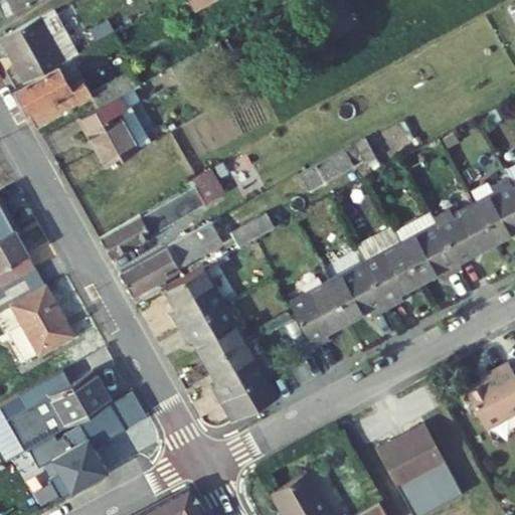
[(0,0),(0,12),(5,21),(44,0),(0,0)]
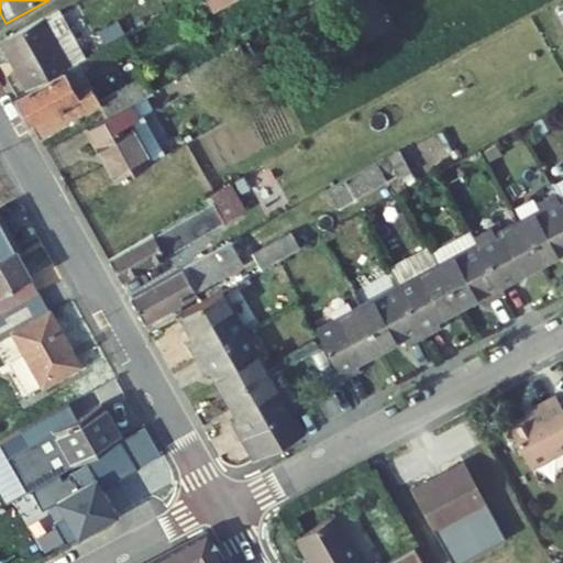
[(205,0),(213,13),(238,0),(205,0)]
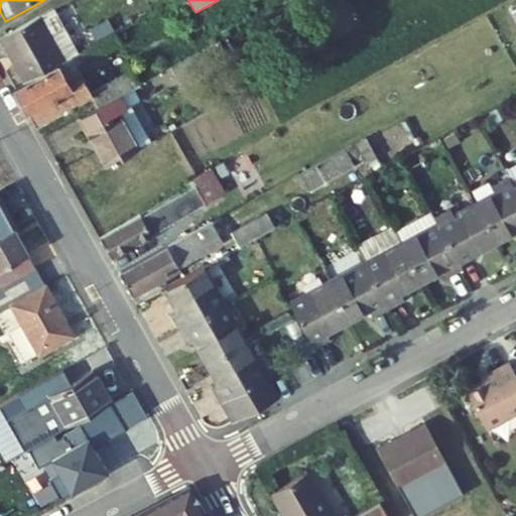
[(81,56),(54,10),(0,39),(0,41),(25,87),(81,56)]
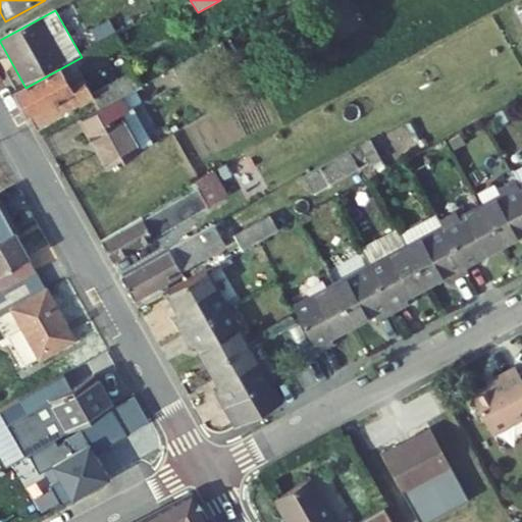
[(97,48),(82,57),(25,88),(15,94),(37,131),(90,100),(97,113),(118,101),(124,99),(97,48)]
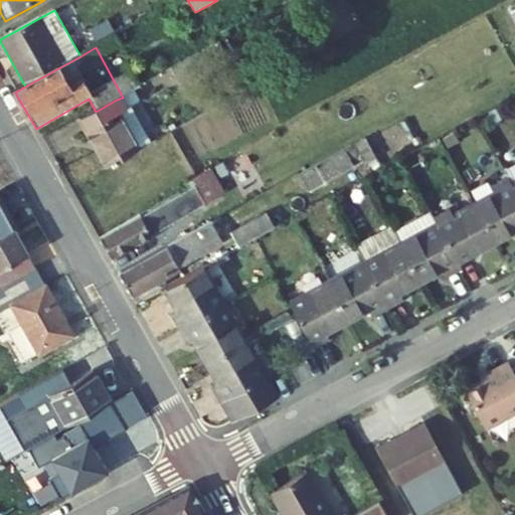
[(151,144),(123,98),(117,100),(124,111),(116,115),(136,152),(151,144)]
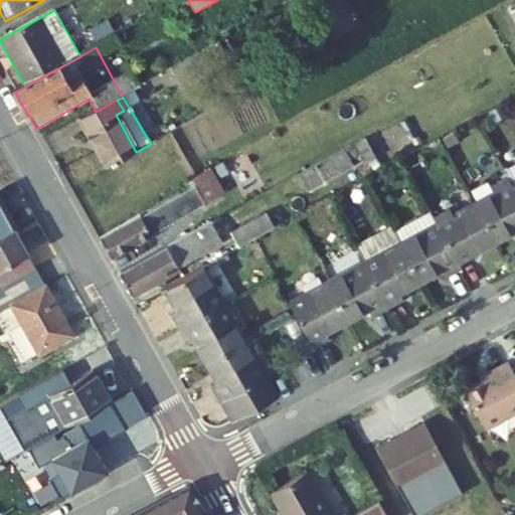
[(124,111),(117,100),(96,112),(76,123),(82,134),(86,132),(107,169),(136,152),(116,115),(124,111)]
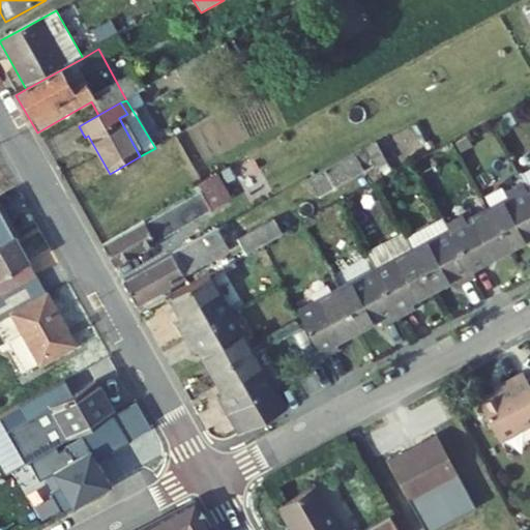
[(381,159),(373,146),(308,181),(317,195),(381,159)]
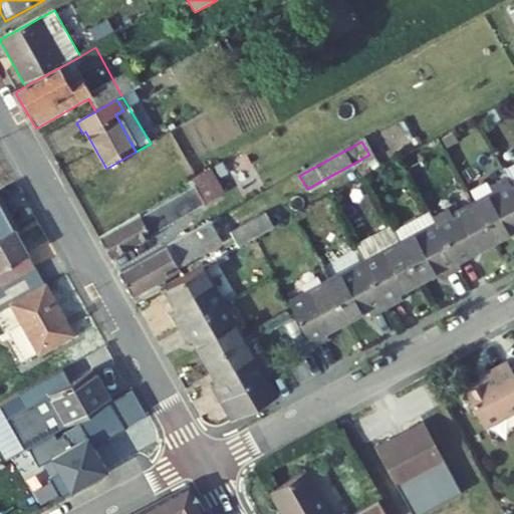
[(493,245),(513,233),(513,194),(511,188),(507,181),(490,190),(494,197),(473,208),(493,245)]
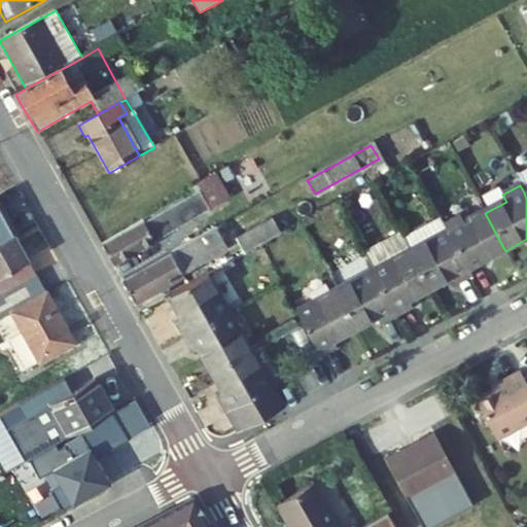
[(2,208),(0,209),(0,257),(23,246),(2,208)]
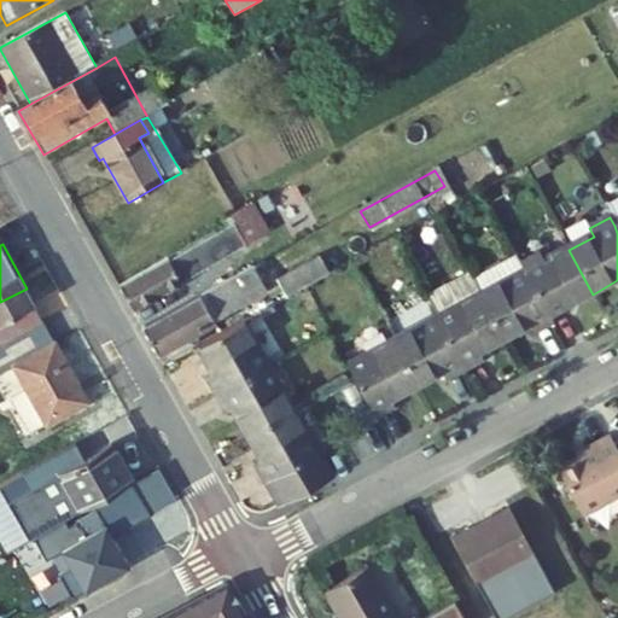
[(548,319),(593,295),(569,250),(543,264),(540,256),(519,266),(548,319)]
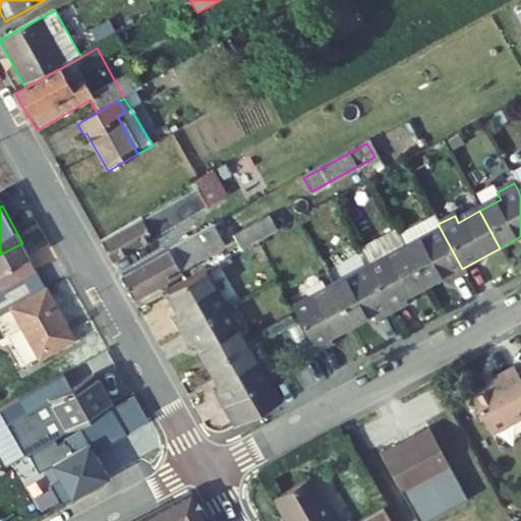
[(466,276),(462,269),(438,224),(433,216),(397,235),(405,250),(426,288),(445,279),(449,286),(466,276)]
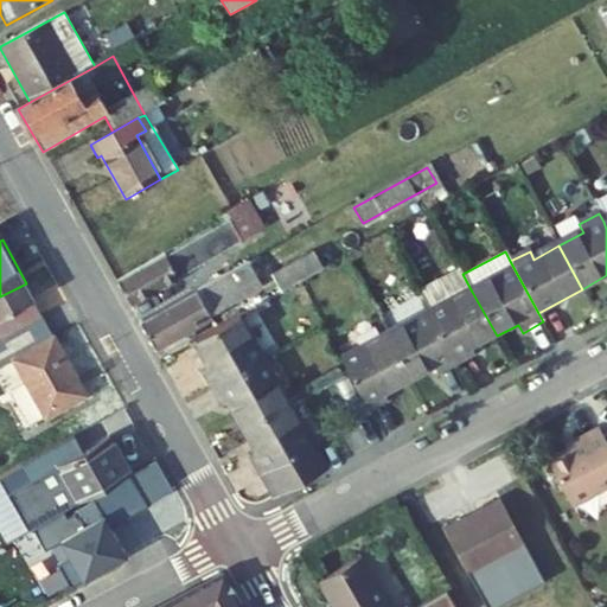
[(151,299),(180,281),(165,253),(116,281),(136,317),(155,306),(151,299)]
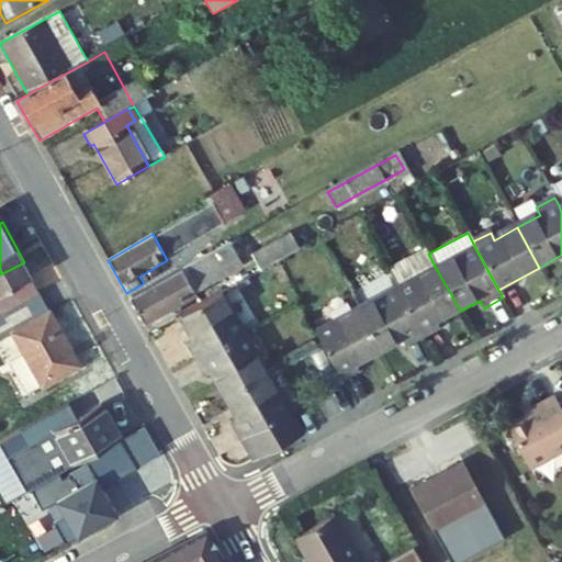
[(300,251),(290,235),(253,257),(261,272),(300,251)]
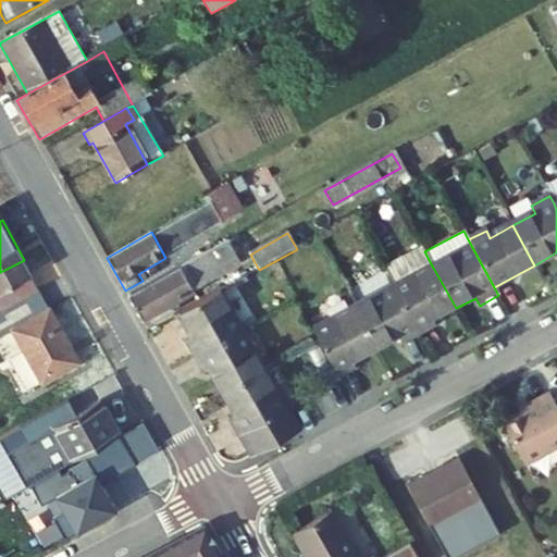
[(190,288),(239,262),(229,243),(130,298),(143,321),(193,293),(190,288)]
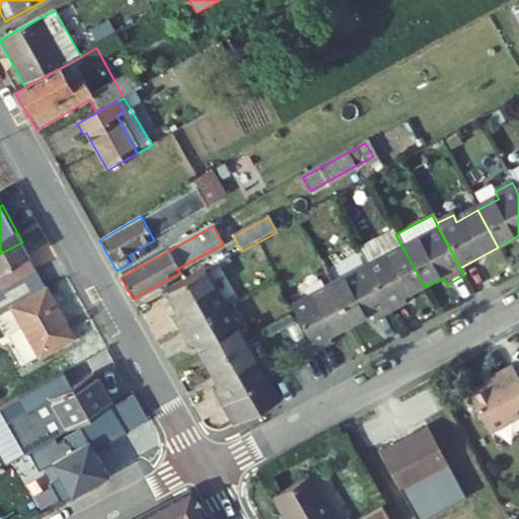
[(45,281),(22,242),(0,253),(0,280),(11,300),(45,281)]
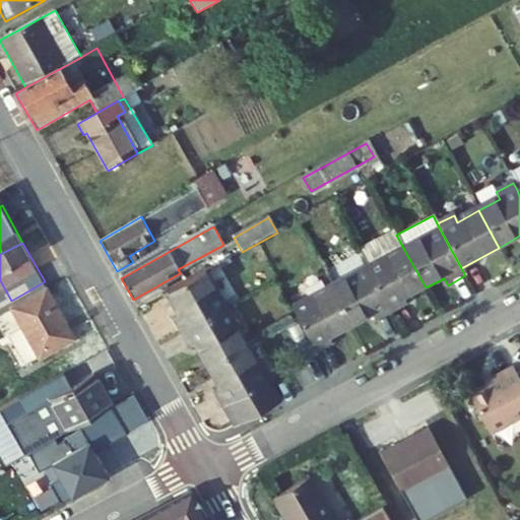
[(404,300),(426,287),(404,250),(367,271),(391,315),(408,306),(404,300)]
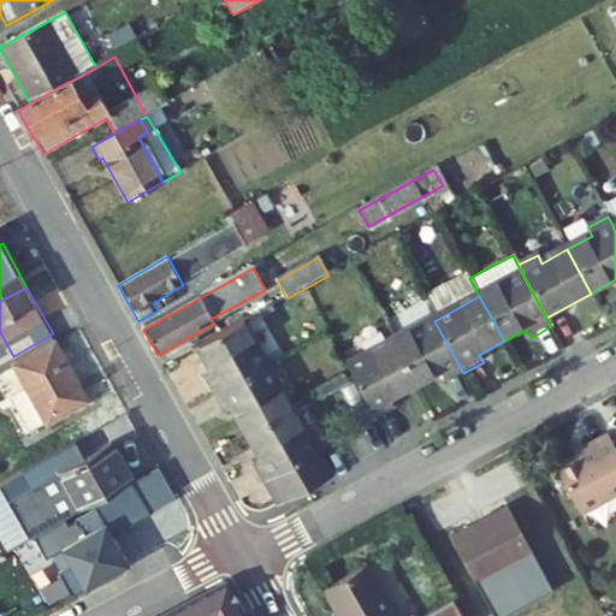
[(444,384),(463,373),(434,321),(391,344),(415,389),(439,375),(444,384)]
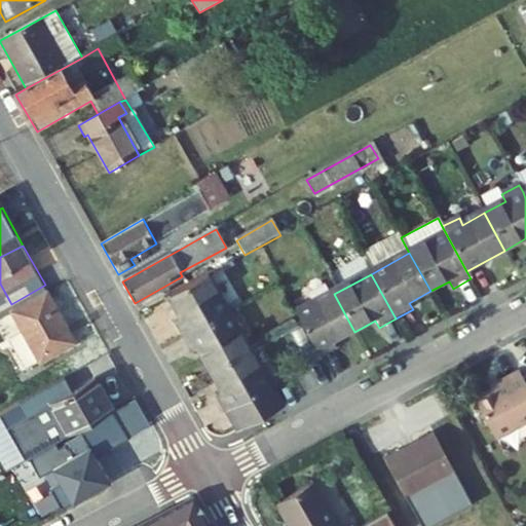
[(227,313),(205,276),(170,297),(181,317),(174,322),(184,338),(227,313)]
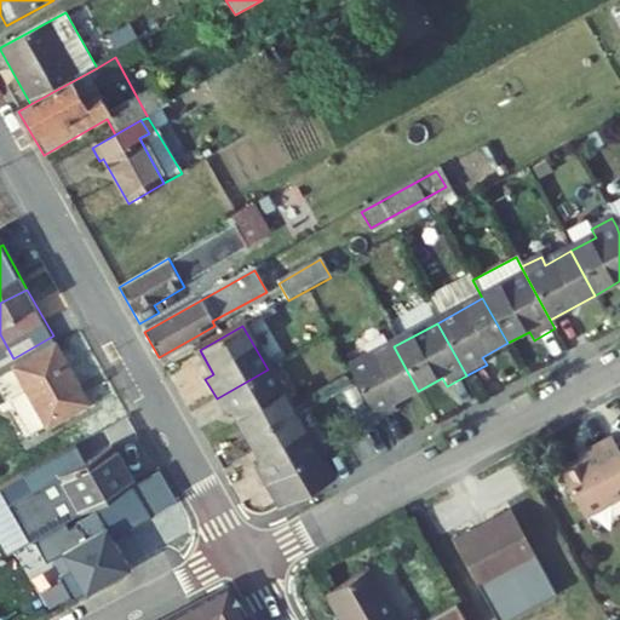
[(55,336),(53,336),(13,359),(0,365),(0,380),(9,396),(29,385),(40,405),(24,413),(41,446),(58,436),(61,441),(101,418),(55,336)]
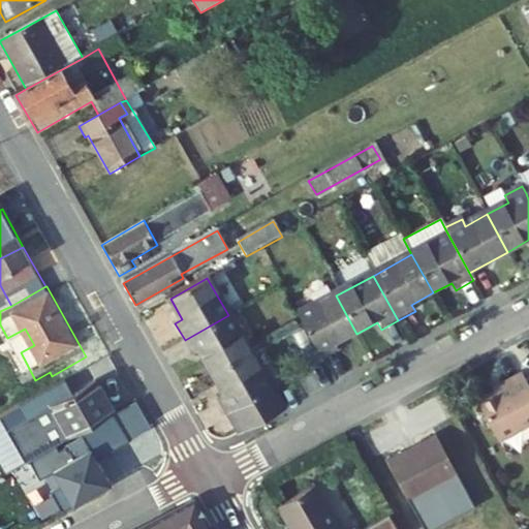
[(336,346),(356,334),(336,296),(299,316),(323,362),(339,352),(336,346)]
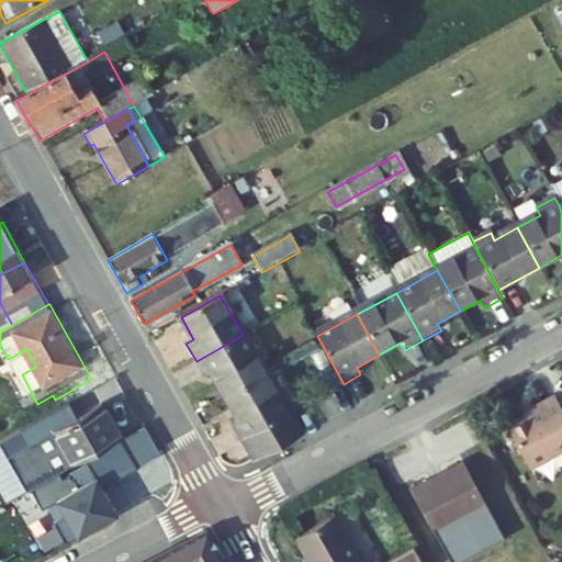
[(266,375),(243,335),(197,361),(205,378),(213,374),(226,397),(266,375)]
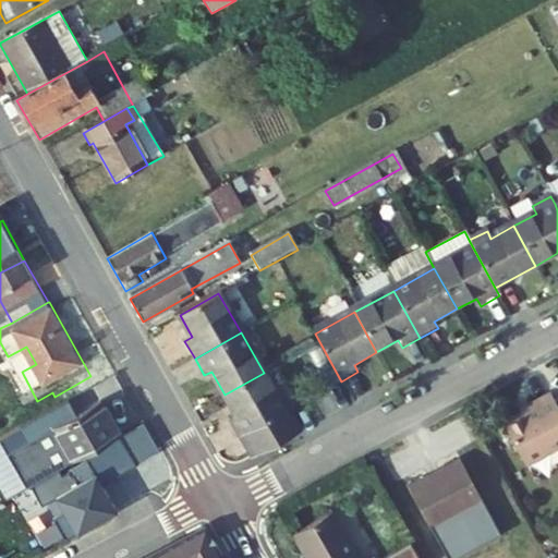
[(299,434),(264,373),(225,395),(238,419),(230,423),(252,461),(299,434)]
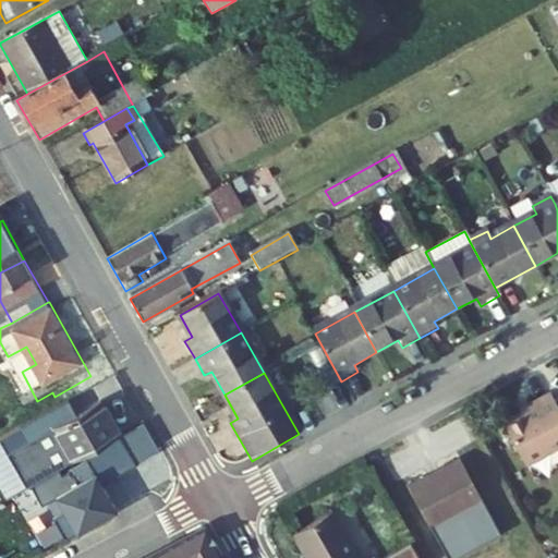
[(557,446),(557,404),(549,390),(536,397),(538,401),(504,422),(526,464),(557,446)]
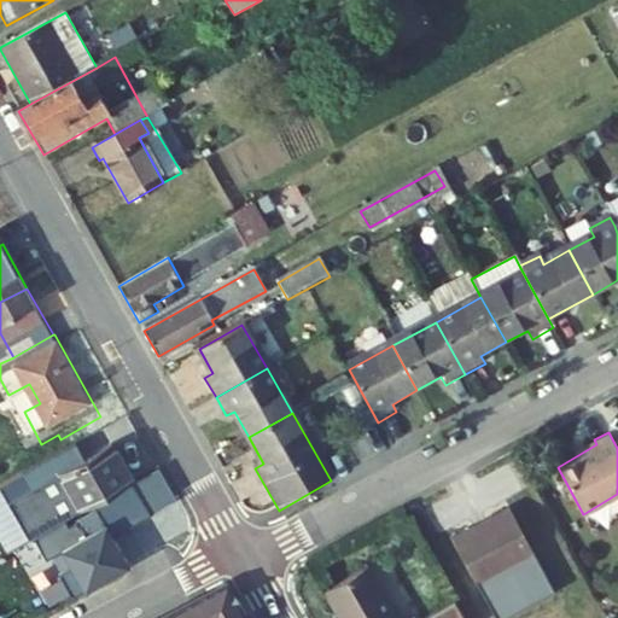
[(99,473),(88,454),(5,500),(34,553),(42,548),(141,494),(143,494),(123,459),(99,473)]
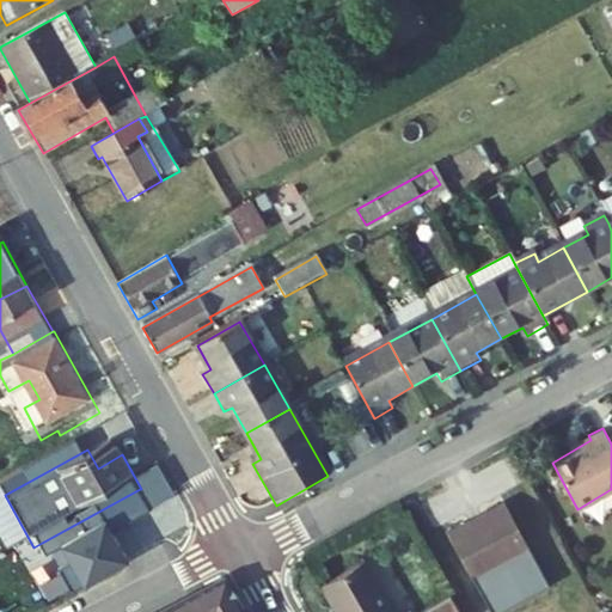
[(140,489),(42,543),(53,564),(69,555),(79,571),(66,579),(79,603),(135,570),(121,544),(158,522),(140,489)]
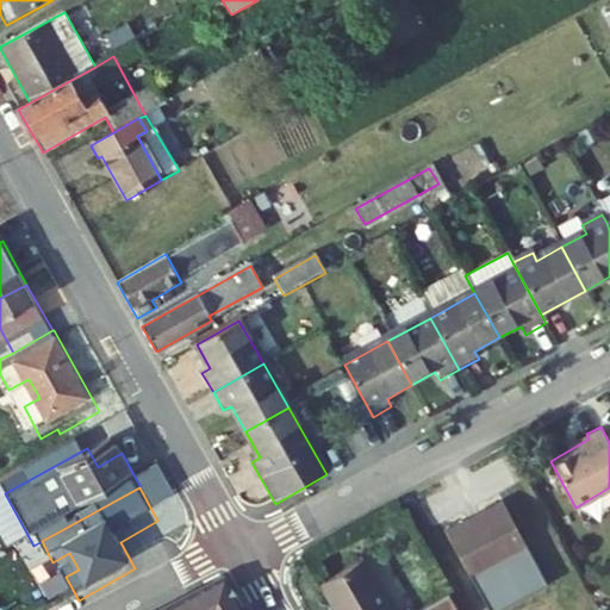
[(531,551),(504,500),(447,531),(474,582),(531,551)]
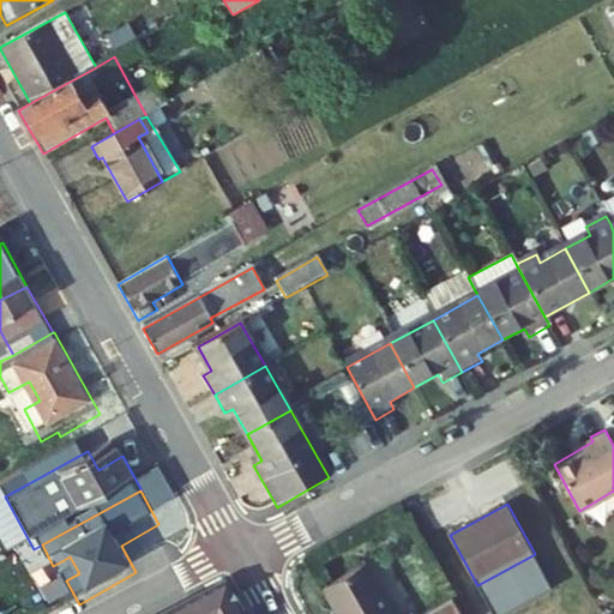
[(395,613),(369,567),(327,591),(339,613),(395,613)]
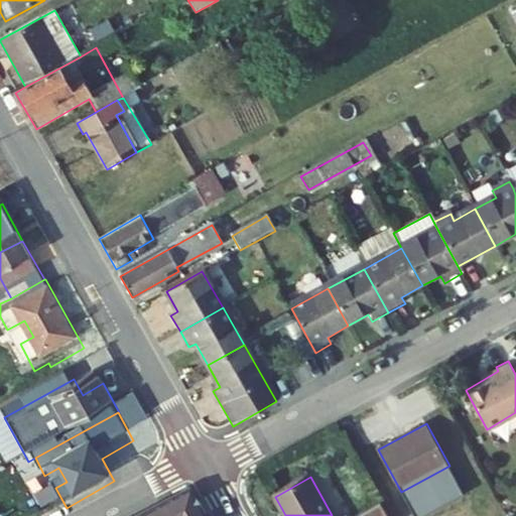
[(208,515),(198,497),(160,515),(208,515)]
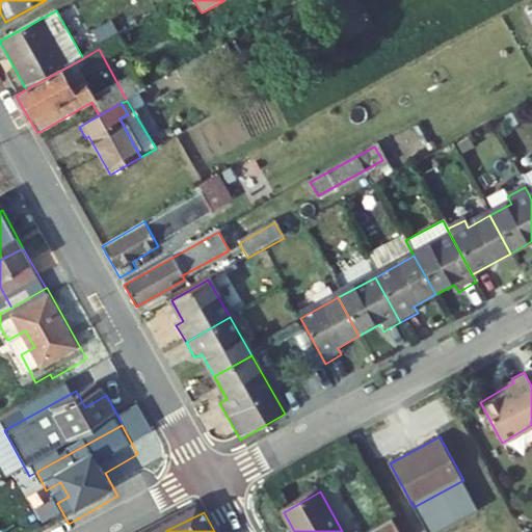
[(402,531),(395,519),(374,531),(402,531)]
